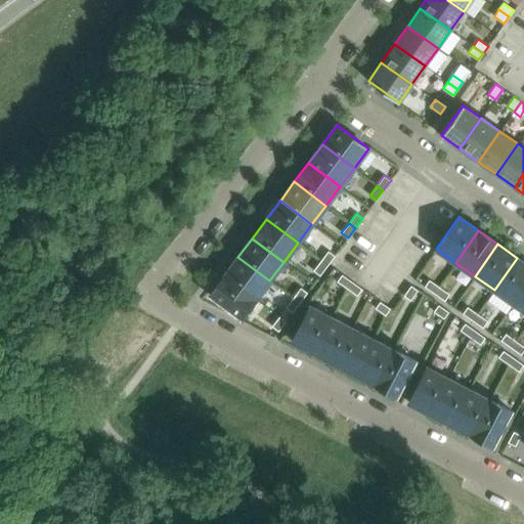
[(320,261),(328,265),(335,256),(328,251),(320,261)]
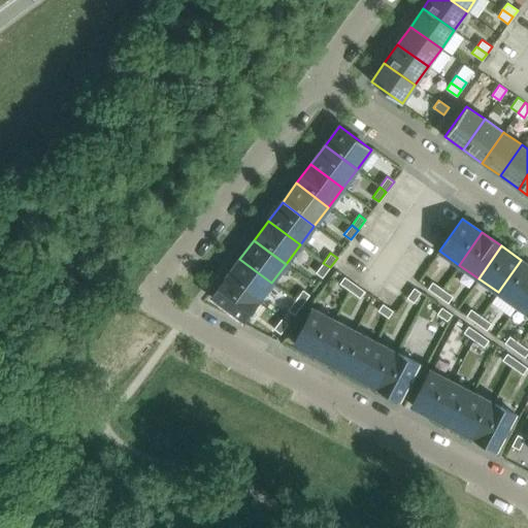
[(239,259),(225,278),(257,302),(271,283),(239,259)]
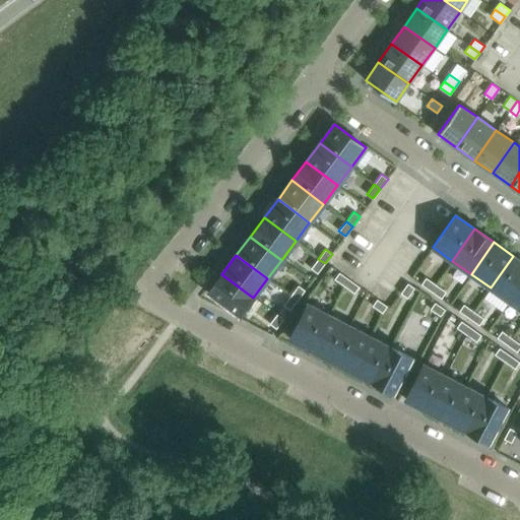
[(519,285),(519,260),(513,256),(491,287),(509,302),(519,285)]
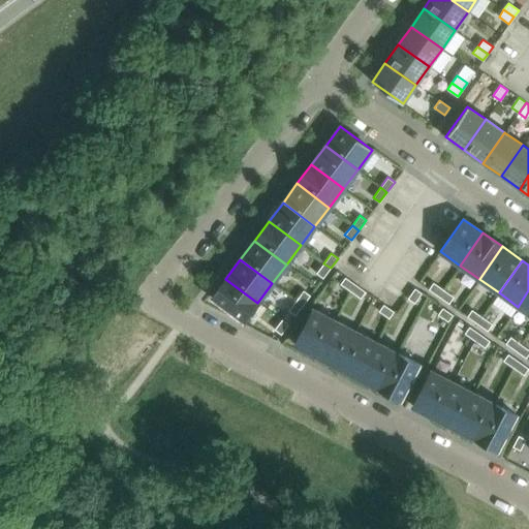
[(331,268),(323,263),(316,273),(322,278),(331,268)]
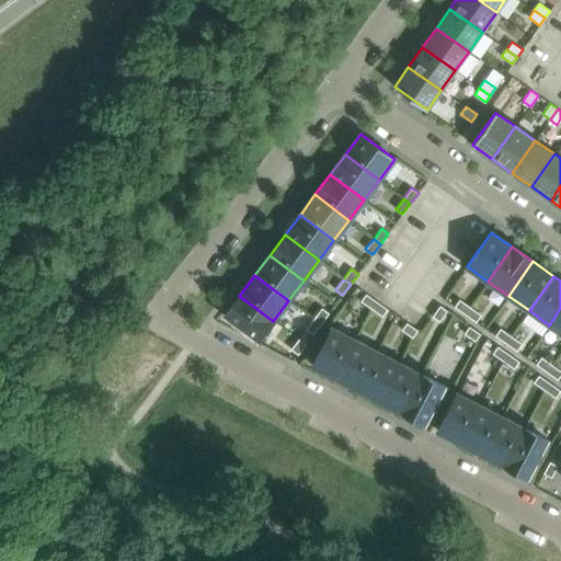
[(361,301),(371,309),(377,301),(366,294),(361,301)]
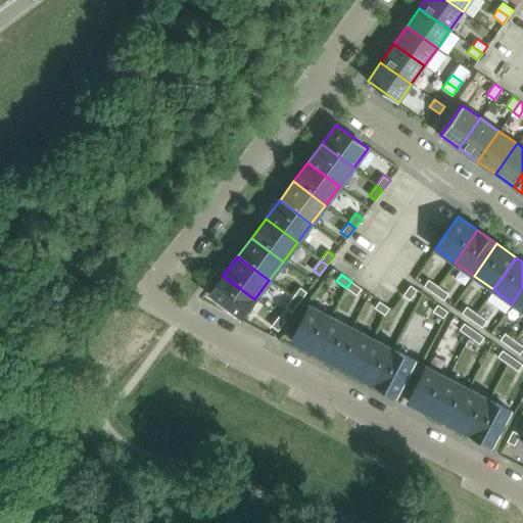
[(241,318),(254,299),(223,276),(209,294),(241,318)]
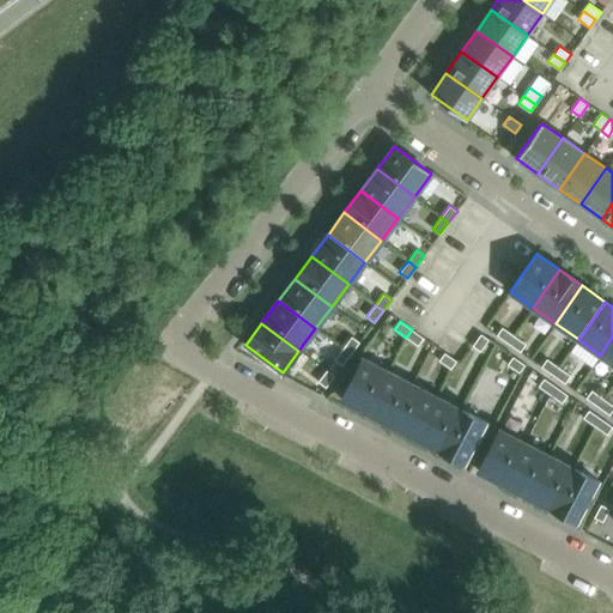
[(496,335),(508,344),(514,335),(502,327),(496,335)]
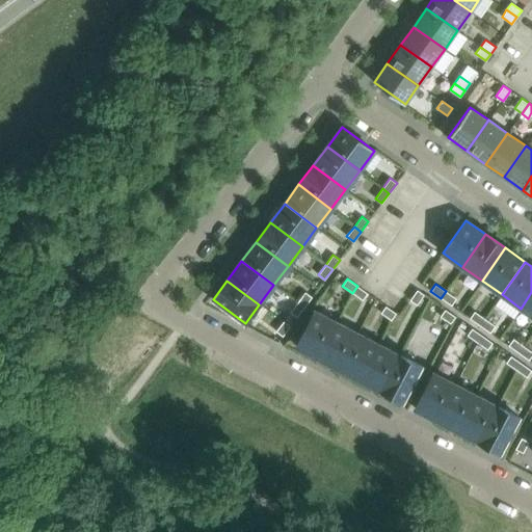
[(357,286),(352,293),(363,300),(367,293),(357,286)]
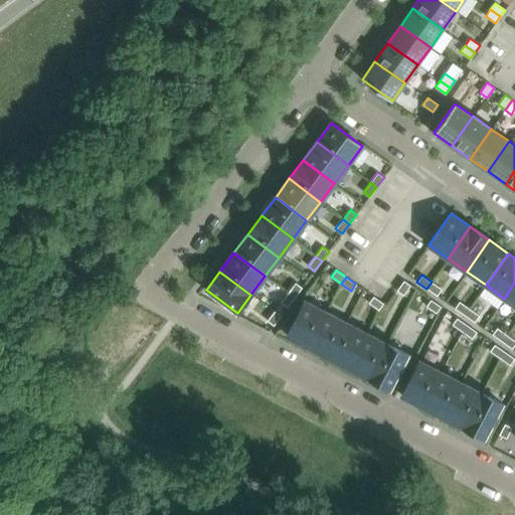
[(403,281),(396,291),(403,295),(410,285),(403,281)]
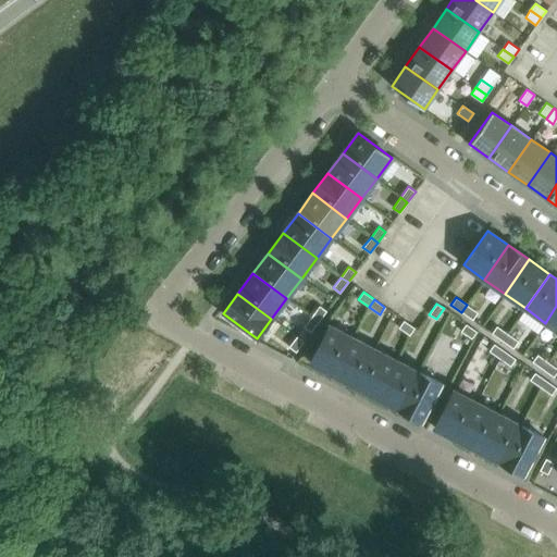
[(478,312),(467,305),(461,312),(472,320),(478,312)]
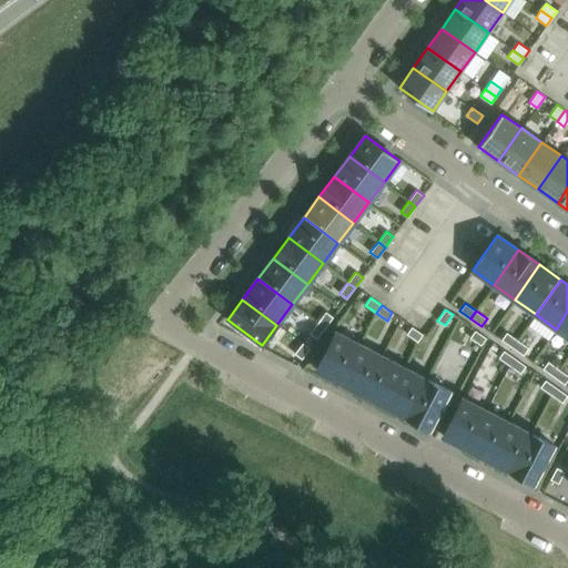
[(317,323),(325,327),(333,317),(325,312),(317,323)]
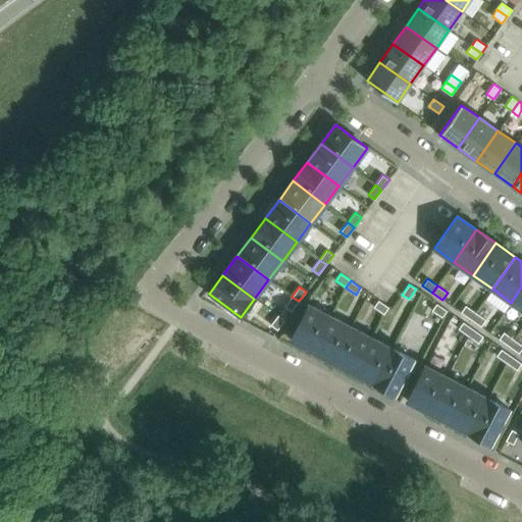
[(521,310),(521,286),(511,303),(521,310)]
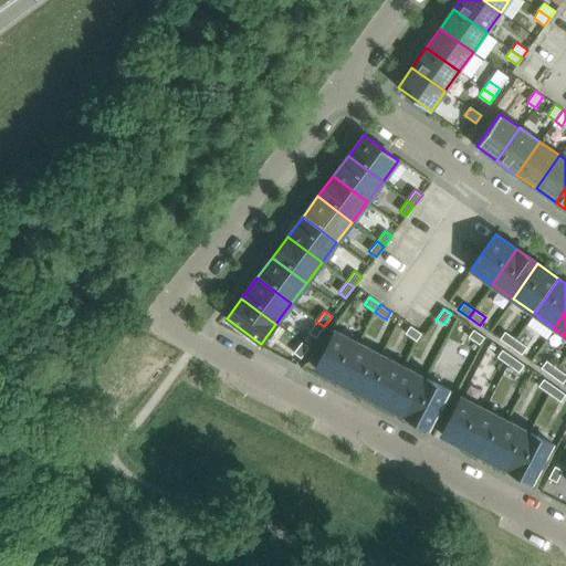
[(324,326),(316,322),(308,332),(315,337),(324,326)]
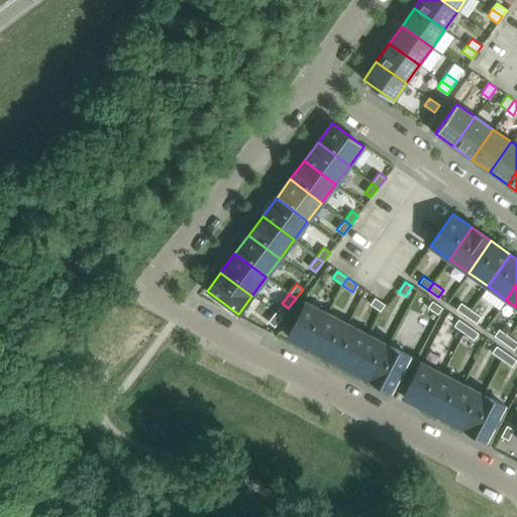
[(375,297),(370,304),(380,311),(385,304),(375,297)]
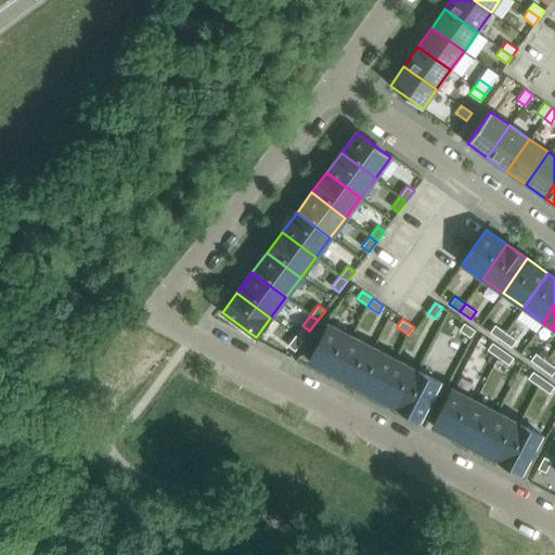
[(475,331),(464,323),(459,330),(469,337),(475,331)]
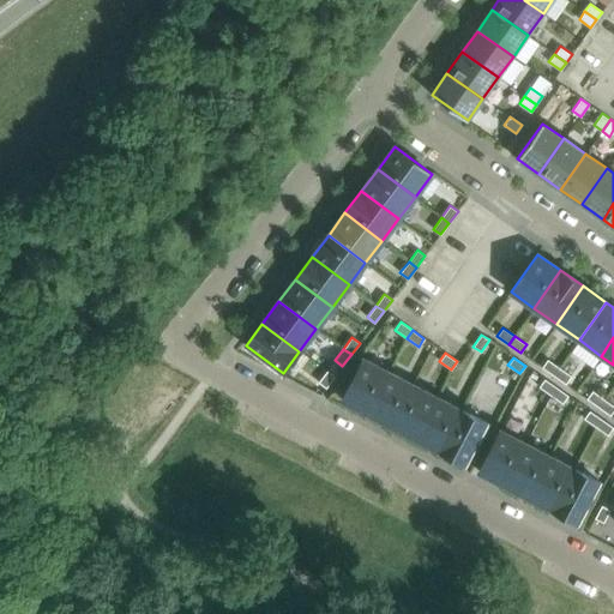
[(342,399),(366,413),(387,372),(363,359),(342,399)]
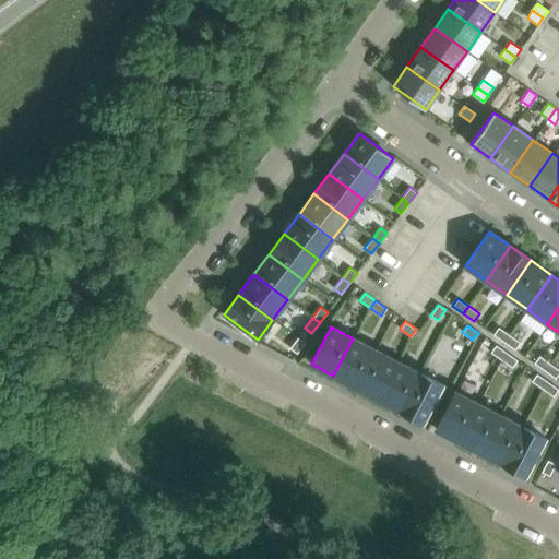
[(494,334),(503,342),(509,334),(498,328),(494,334)]
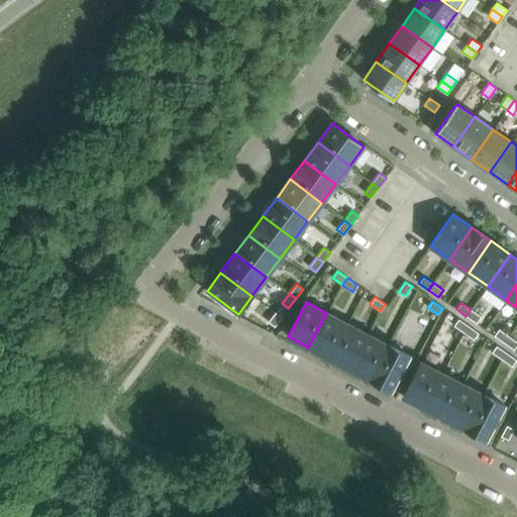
[(481,316),(471,309),(466,316),(476,323),(481,316)]
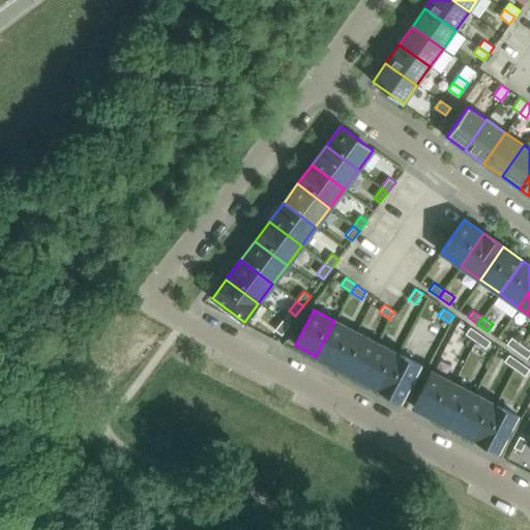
[(283,320),(274,330),(282,335),(289,325),(283,320)]
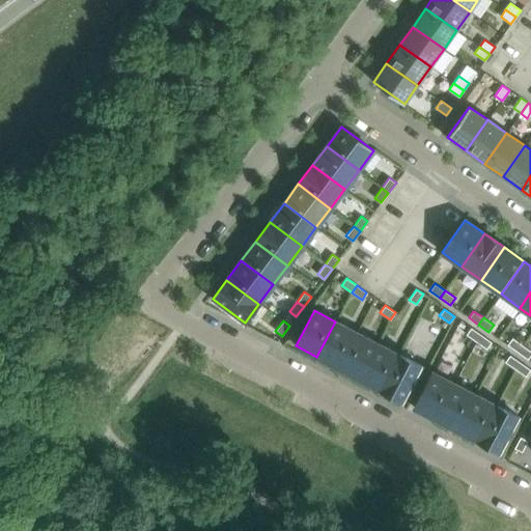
[(335,322),(316,357),(338,368),(357,333),(335,322)]
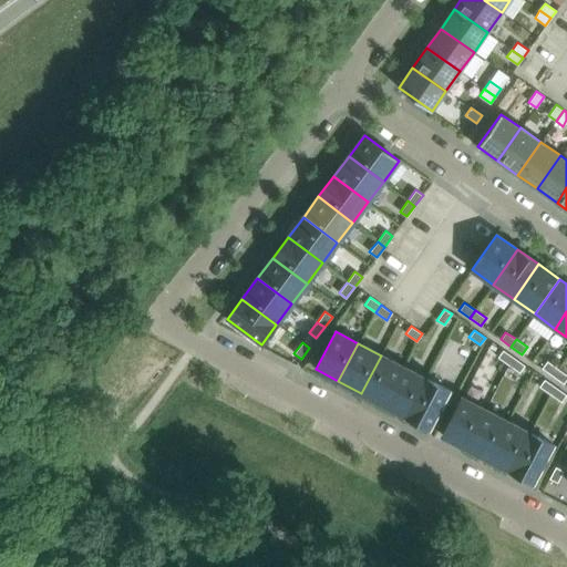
[(497,358),(508,364),(514,358),(503,350),(497,358)]
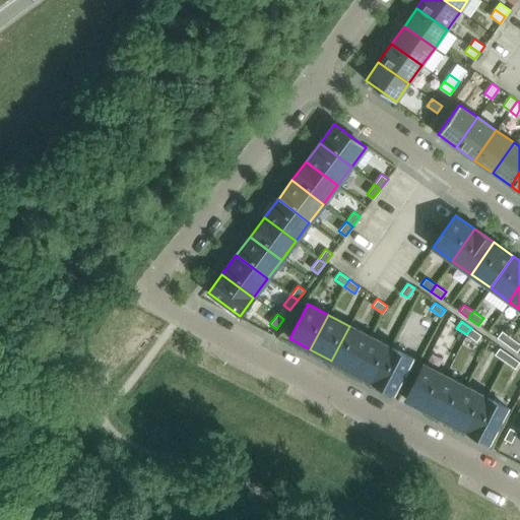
[(349,326),(331,361),(351,371),(370,336),(349,326)]
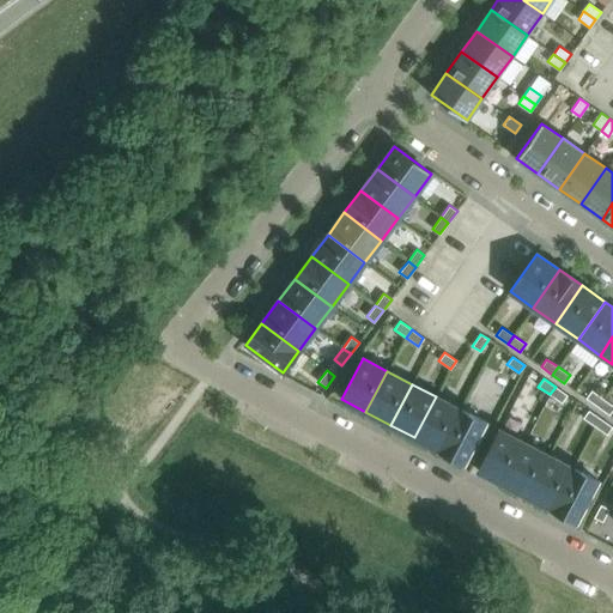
[(568,395),(556,387),(550,394),(562,402),(568,395)]
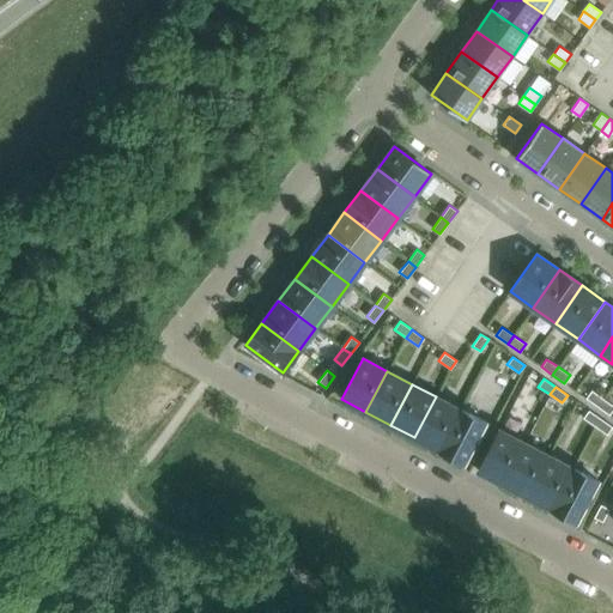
[(598,406),(602,399),(592,390),(586,399),(598,406)]
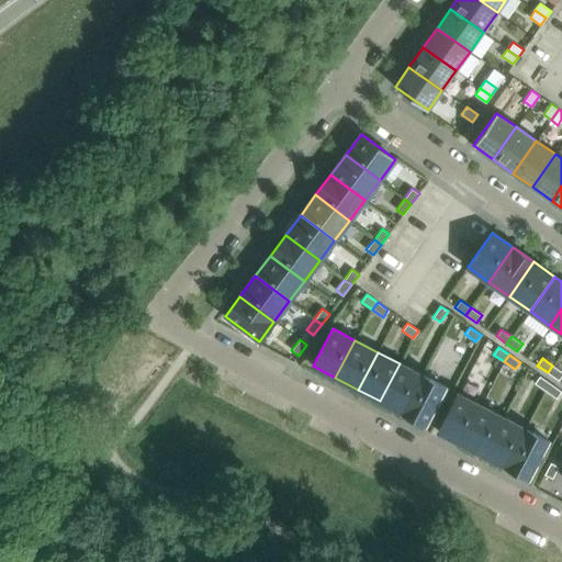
[(380,401),(403,413),(423,375),(400,363),(380,401)]
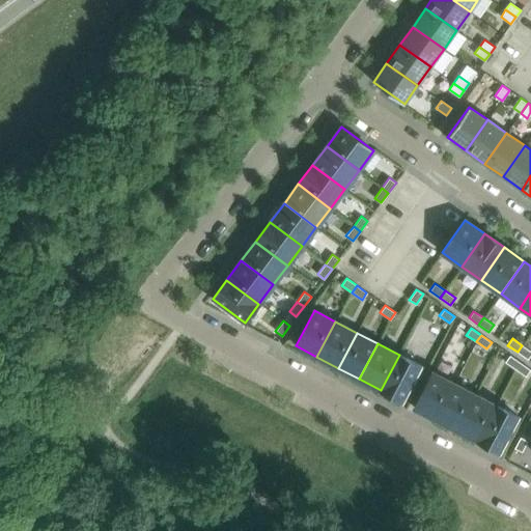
[(530,351),(522,345),(518,352),(528,359),(530,354),(530,351)]
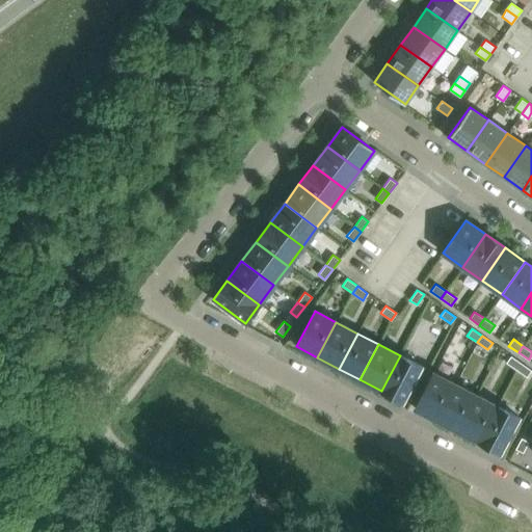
[(400,355),(381,391),(403,402),(421,367),(400,355)]
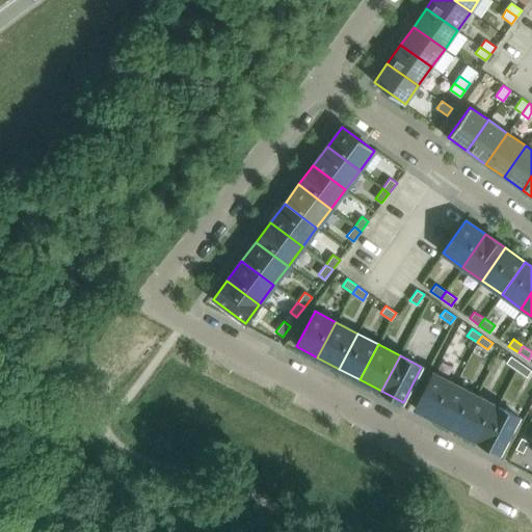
[(506,363),(516,370),(521,363),(510,355),(506,363)]
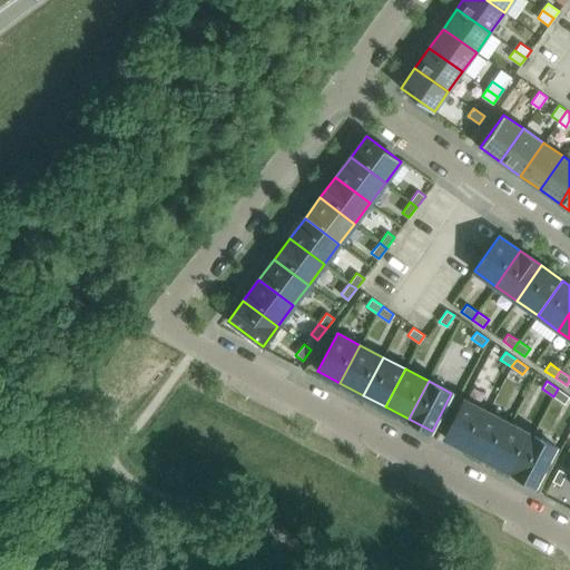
[(558,389),(553,396),(563,404),(569,396),(558,389)]
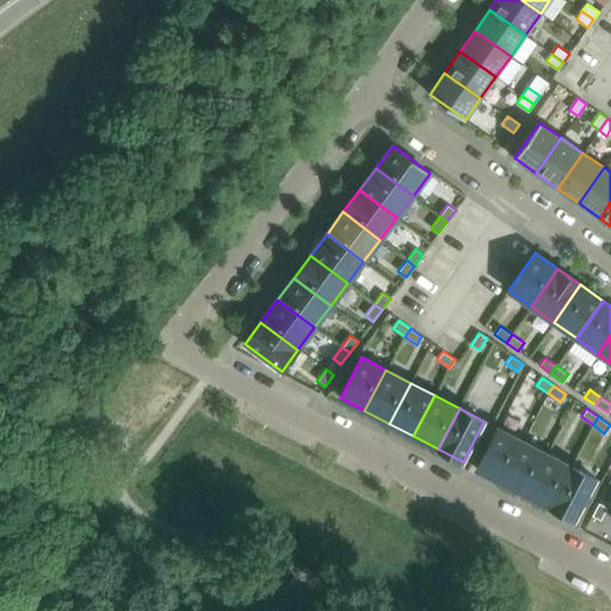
[(501,482),(523,442),(498,429),(476,469),(501,482)]
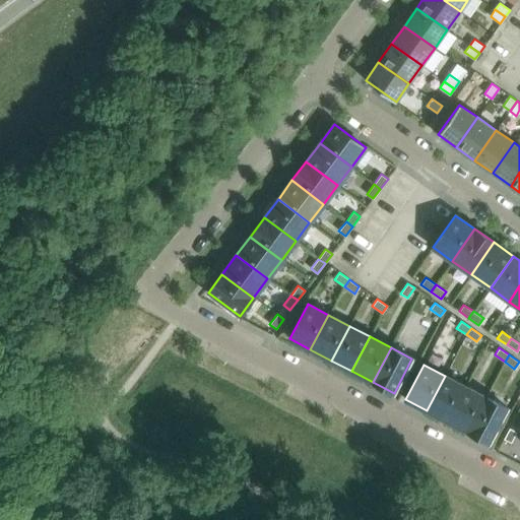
[(427,410),(447,421),(465,386),(445,376),(427,410)]
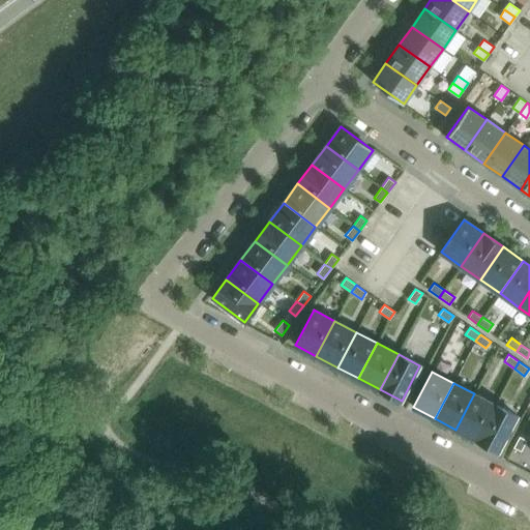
[(455,430),(477,440),(496,405),(474,393),(455,430)]
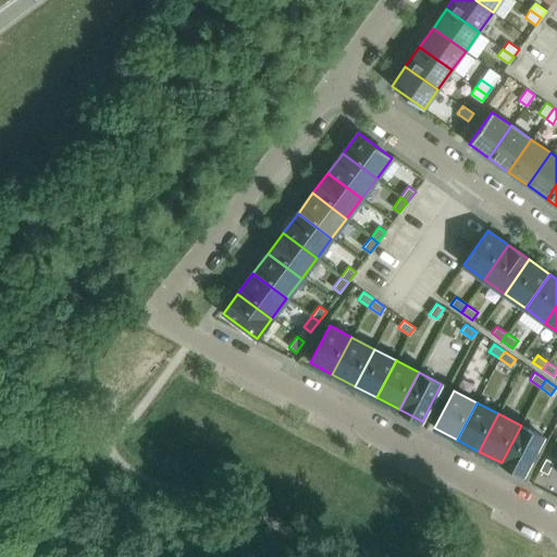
[(543,437),(521,425),(502,462),(524,474),(543,437)]
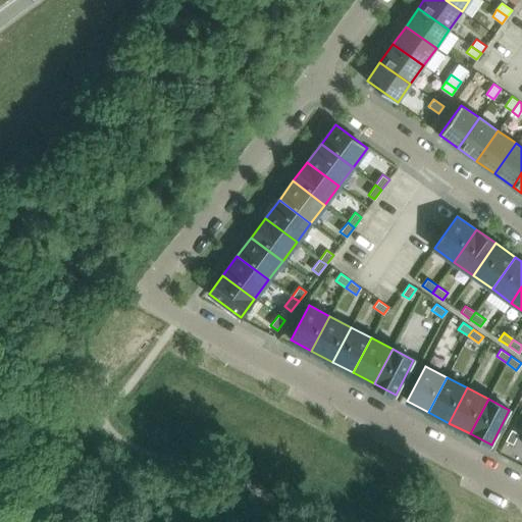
[(511,429),(506,440),(513,445),(519,433),(511,429)]
